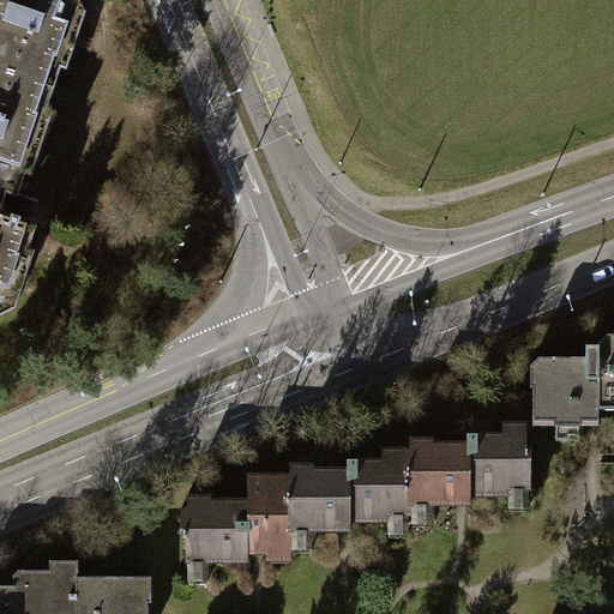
[(77,5),(74,0),(0,0),(0,68),(48,85),(55,65),(53,61),(70,6),(77,5)]
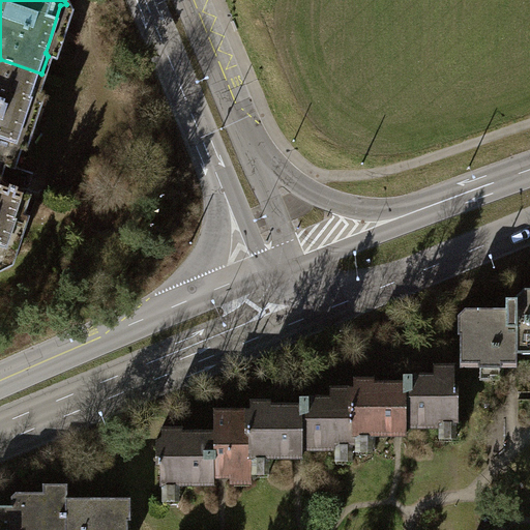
[(35,93),(41,74),(0,59),(0,178),(4,166),(11,168),(19,146),(12,145),(31,91),(35,93)]
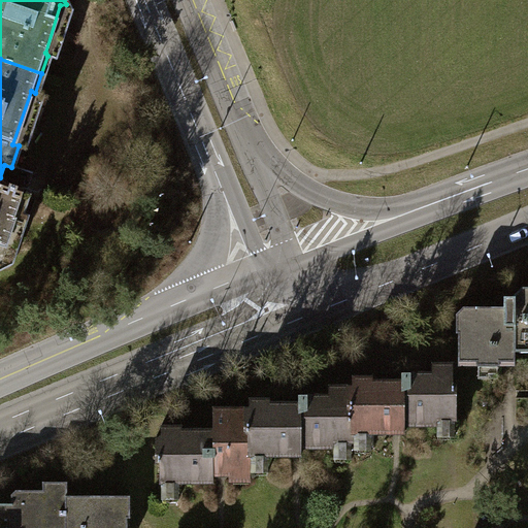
[(1,186),(0,185),(0,267),(3,266),(27,190),(2,183),(1,186)]
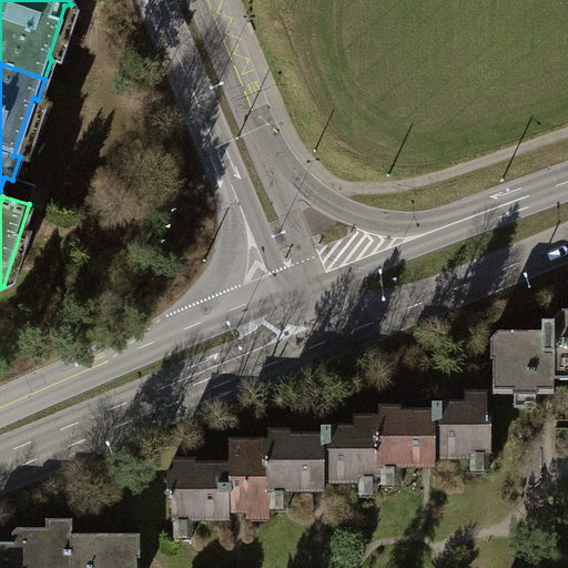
[(500,330),(490,335),(489,392),(547,393),(553,393),(553,376),(567,376),(567,308),(560,310),(551,320),(543,321),(543,328),(500,330)]
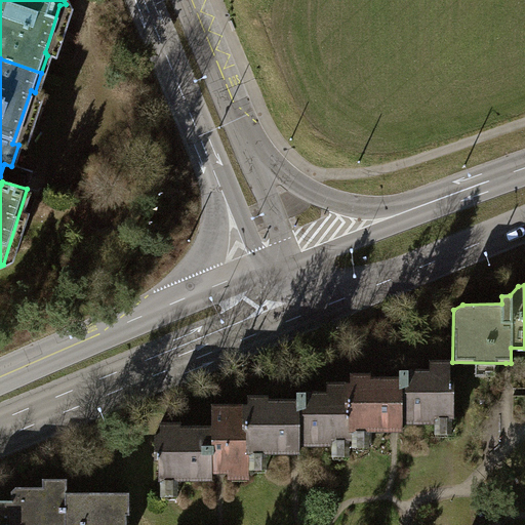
[(350,382),(345,382),(346,404),(351,410),(351,432),(392,431),(402,431),(402,422),(434,421),(434,417),(453,416),(452,379),(448,379),(447,360),(429,360),(430,370),(399,370),(399,376),(369,377),(369,374),(349,374),(350,382)]
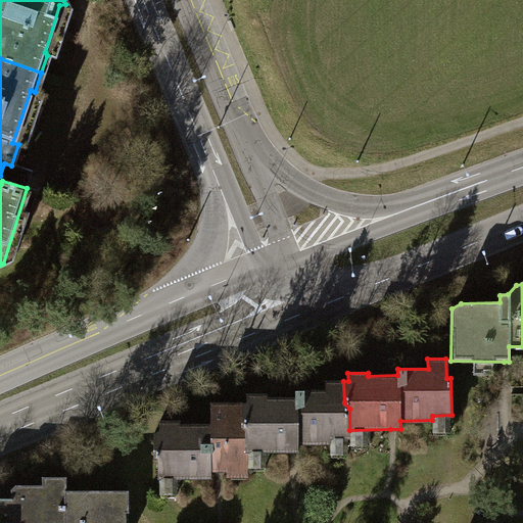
[(349,437),(349,430),(349,409),(344,402),(343,381),(325,381),(325,390),(294,390),(294,398),(265,398),(265,394),(246,394),(246,402),(242,402),(242,428),(244,430),(244,450),(292,449),(298,449),(297,442),(331,441),(331,437),(349,437)]
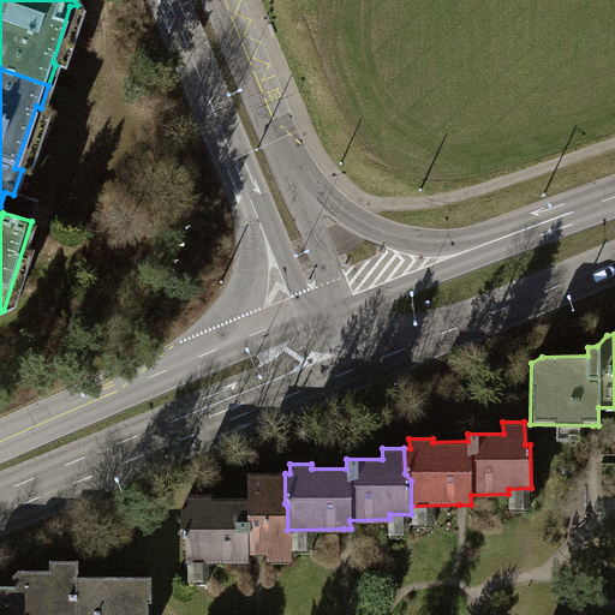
[(287,541),(287,530),(287,506),(285,503),(285,473),(249,475),(249,499),(209,500),(209,495),(186,495),(186,508),(180,508),(181,537),(186,537),(186,561),(246,560),(246,553),(255,551),(268,551),(268,541),(287,541)]
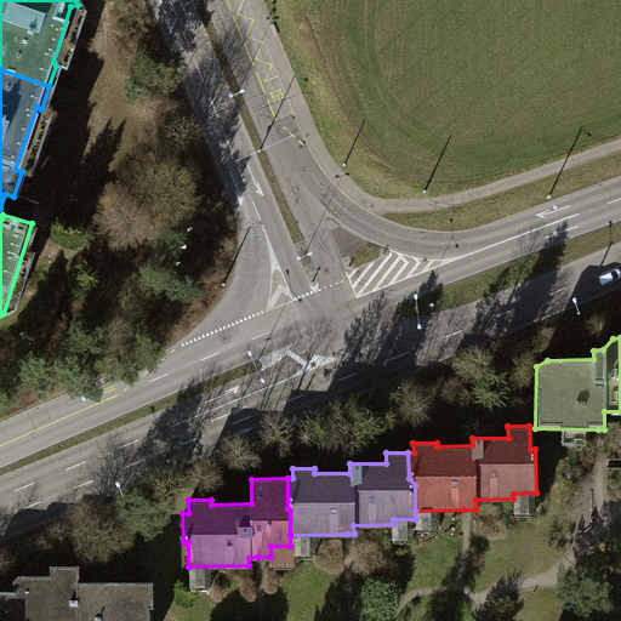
[(12,620),(148,620),(149,607),(152,607),(152,580),(78,580),(78,565),(61,565),(50,574),(17,574),(12,574),(12,590),(12,620)]
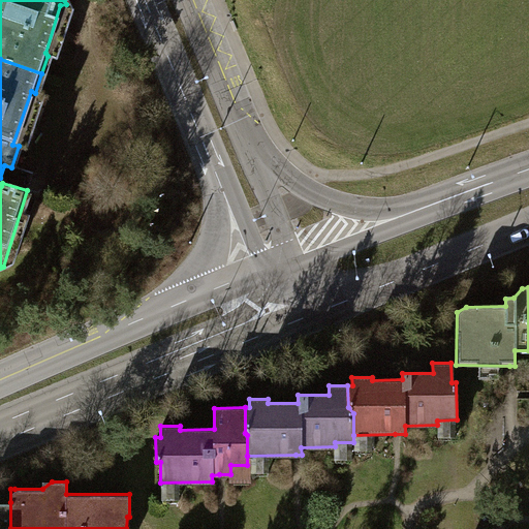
[(0,528),(10,528),(10,502),(0,502),(0,528)]
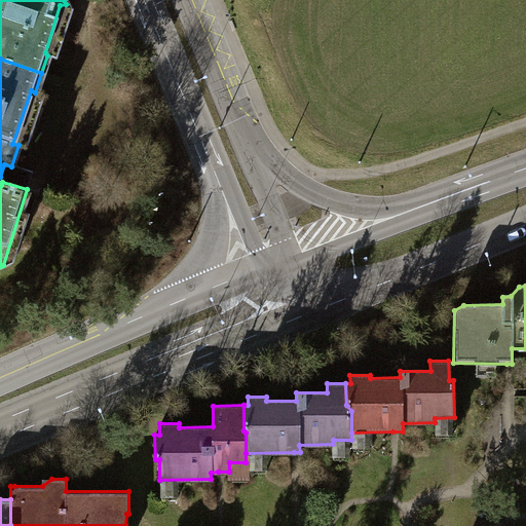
All buildings are outlined.
